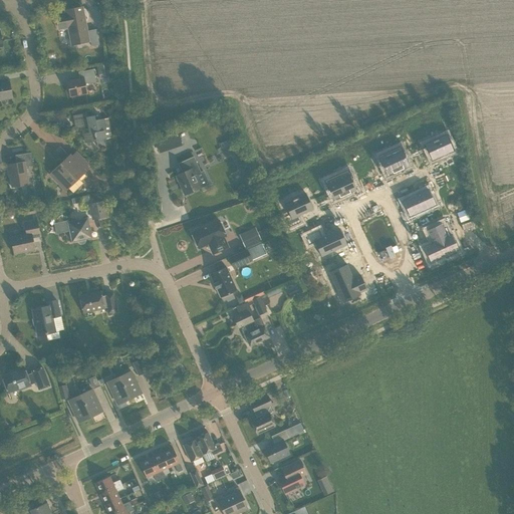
[(82,8),(66,11),(66,14),(56,16),(59,29),(59,28),(68,26),(71,41),(87,38),(87,42),(88,41),(82,8)]
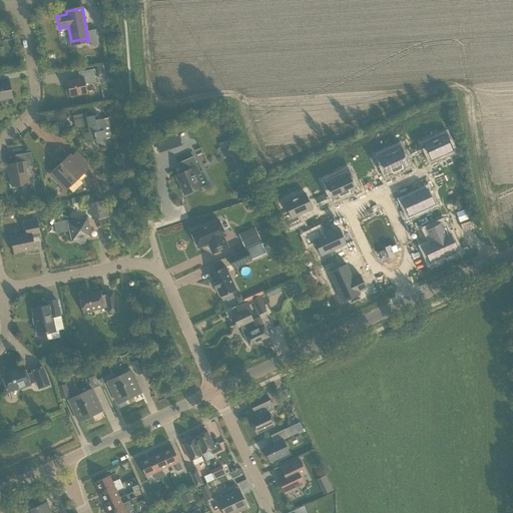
[(96,30),(88,31),(91,47),(99,45),(96,30)]
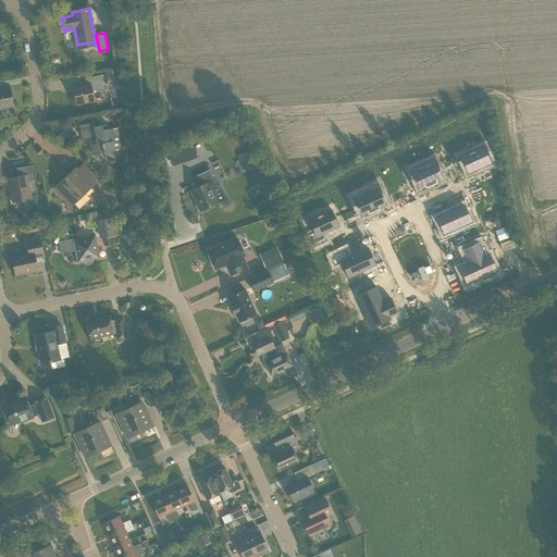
[(102,75),(85,78),(85,79),(86,78),(88,85),(73,88),(76,106),(95,101),(93,93),(104,90),(102,75)]
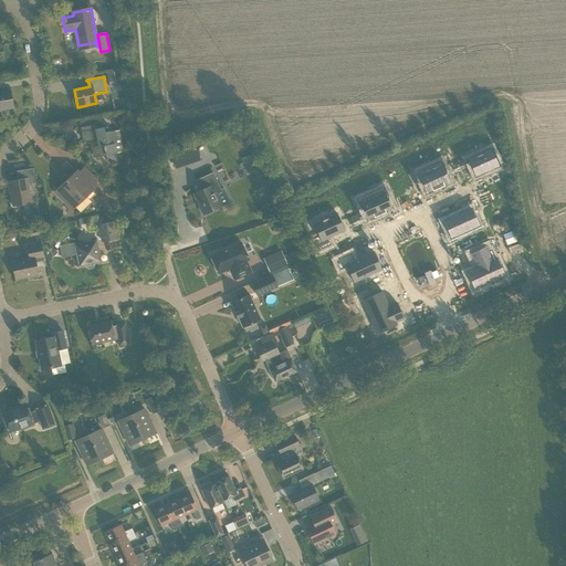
[(62,82),(64,90),(72,87),(71,80),(62,82)]
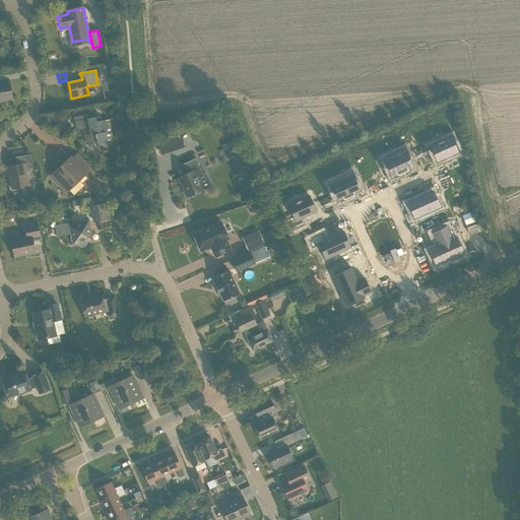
[(0,102),(12,100),(9,83),(0,84),(0,102)]
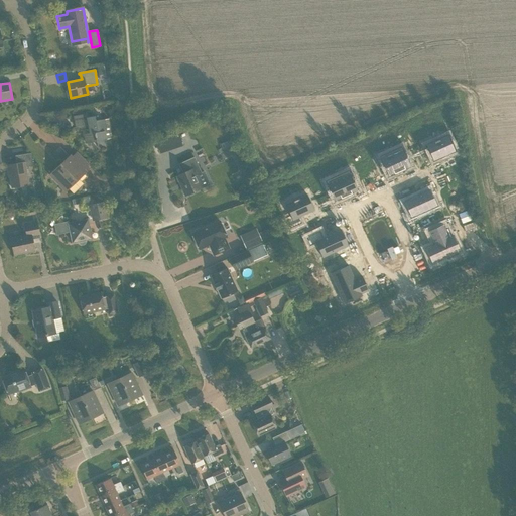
[(109,119),(96,122),(95,117),(89,118),(88,114),(75,117),(77,129),(90,127),(90,129),(91,129),(92,133),(85,135),(87,144),(97,142),(99,149),(107,147),(106,139),(113,138),(109,119)]
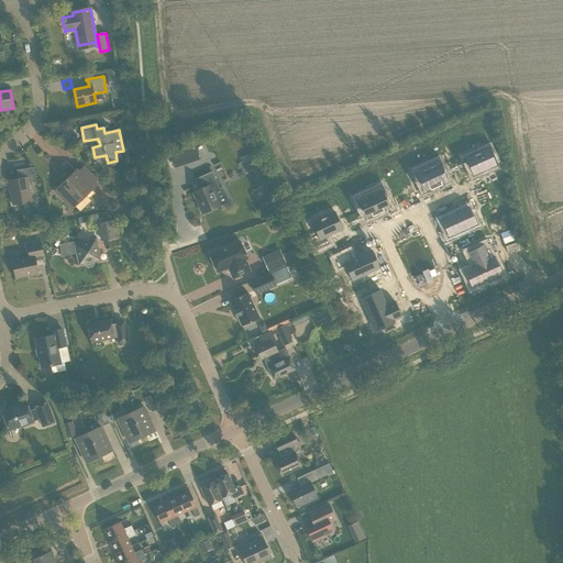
[(465,158),(473,176),(488,169),(490,176),(501,170),(499,164),(497,165),(488,148),(465,158)]
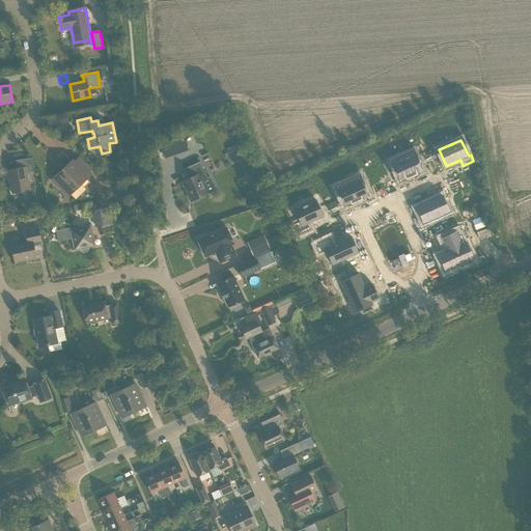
[(162,149),(165,159),(189,150),(186,142),(162,149)]
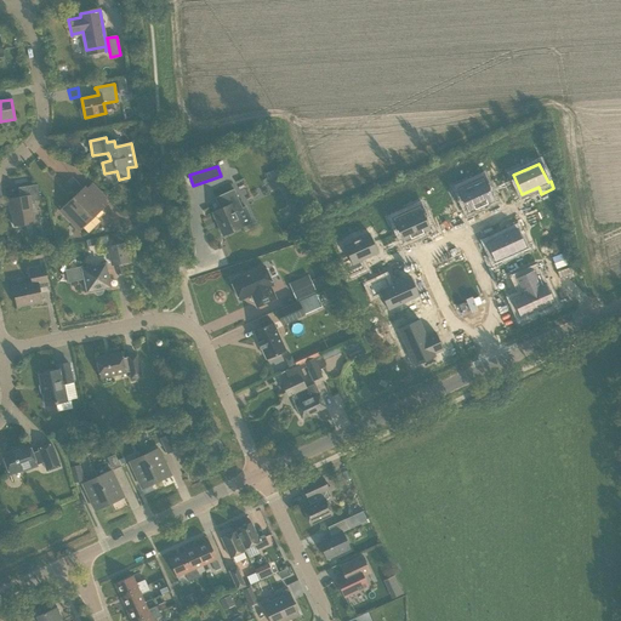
[(482,208),(494,201),(483,178),(471,183),(482,208)]
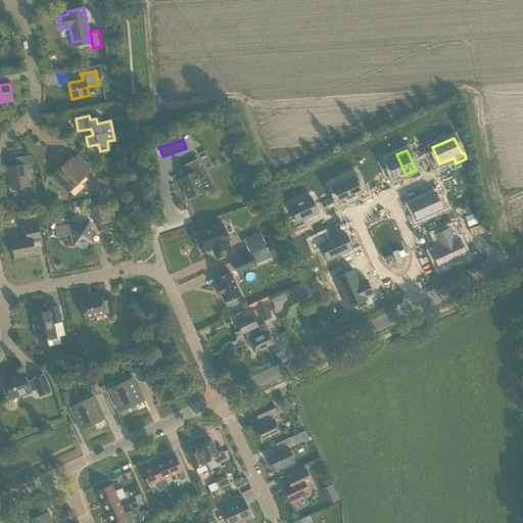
[(394,179),(406,175),(396,154),(385,159),(394,179)]
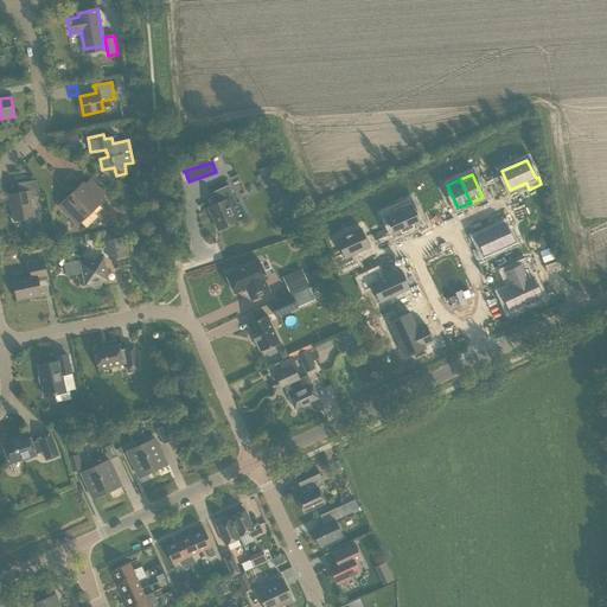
[(37,180),(18,184),(19,193),(8,195),(10,205),(11,205),(14,222),(34,218),(31,197),(39,196),(37,180)]
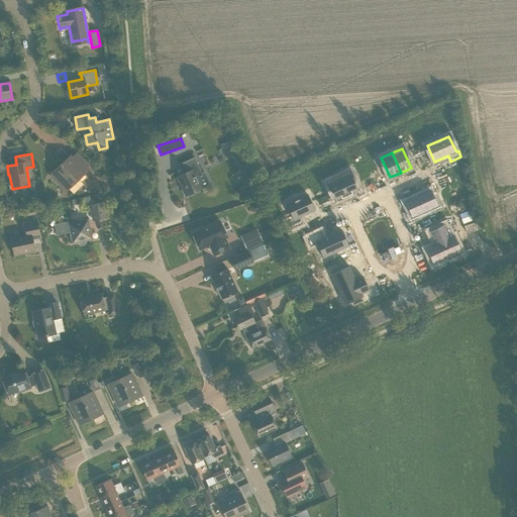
[(71,158),(52,176),(66,191),(85,173),(71,158)]
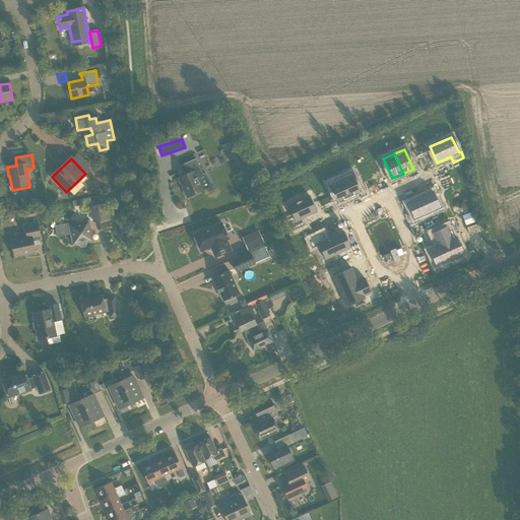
[(203,175),(196,158),(181,166),(183,172),(177,175),(187,197),(211,186),(206,174),(203,175)]
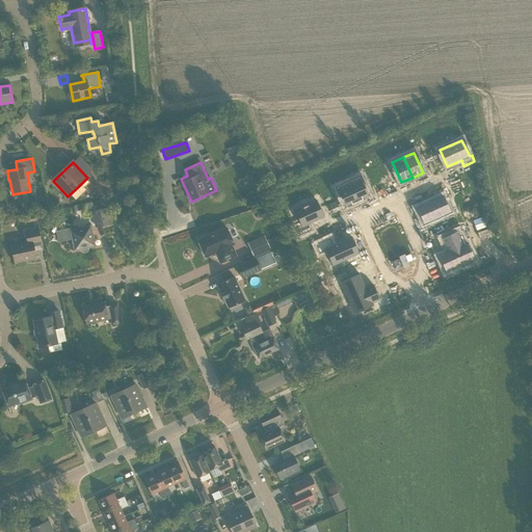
[(369,197),(360,177),(348,182),(357,203),(369,197)]
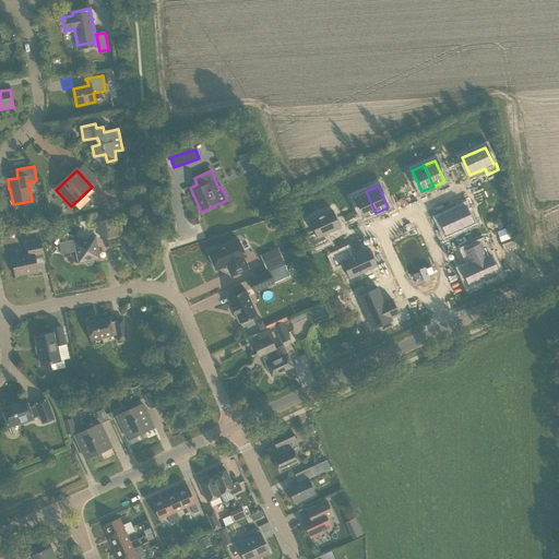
[(364,218),(376,213),(366,191),(354,198),(364,218)]
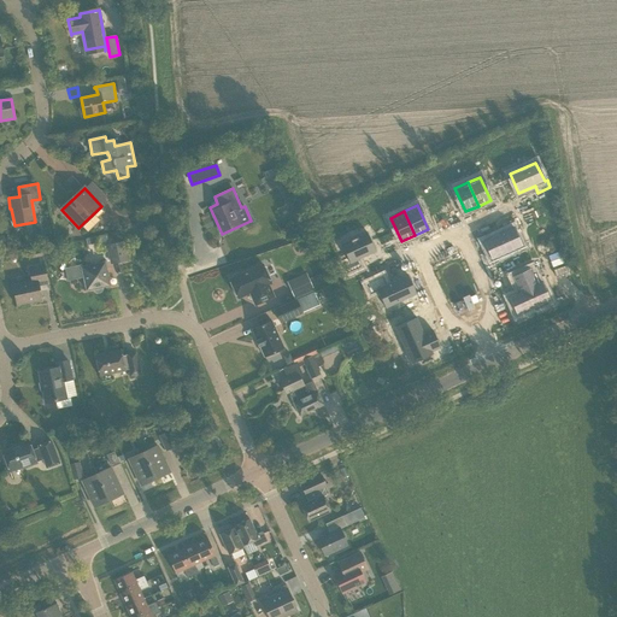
[(492,260),(523,246),(515,228),(521,224),(518,218),(503,224),(505,231),(483,241),(492,260)]
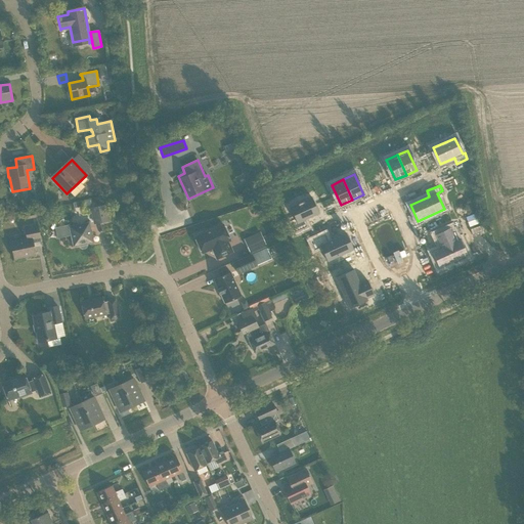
[(319,214),(312,198),(290,208),(297,223),(292,226),(295,231),(306,226),(304,221),(319,214)]
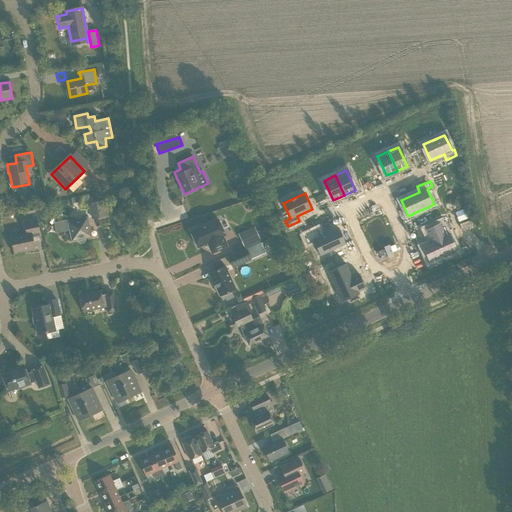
[(92,219),(106,216),(103,200),(88,203),(91,217),(92,219)]
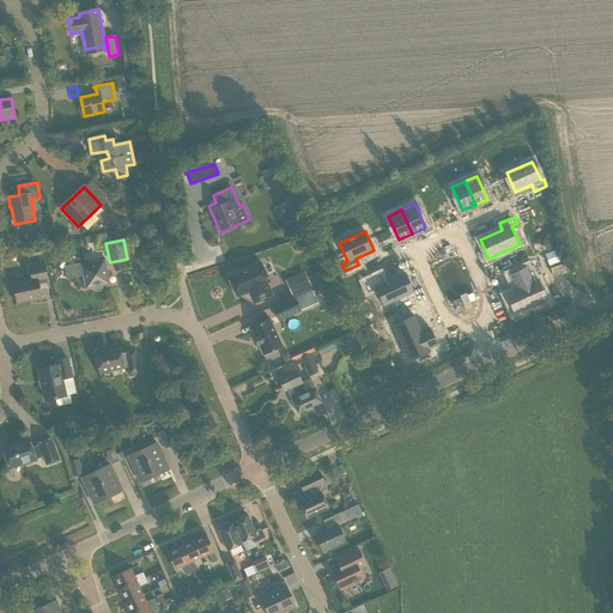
[(83,265),(82,263),(65,267),(67,279),(83,277),(86,289),(93,287),(93,290),(96,291),(98,291),(101,290),(102,289),(103,286),(110,284),(105,263),(110,262),(109,260),(83,265)]
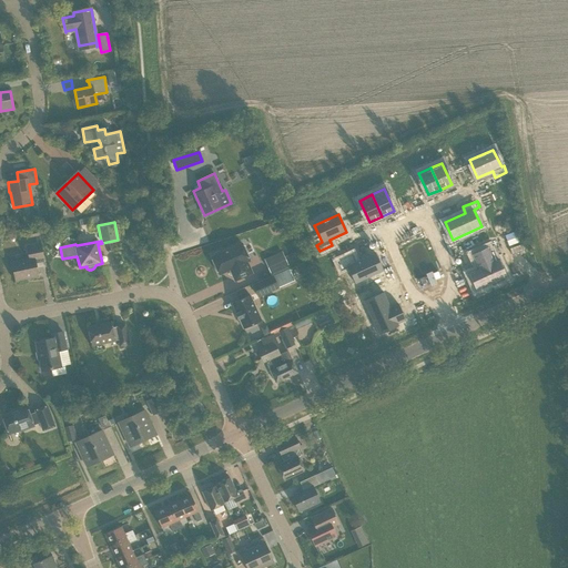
[(250,262),(242,243),(221,253),(220,252),(215,254),(214,255),(211,257),(220,275),(230,271),(234,272),(237,281),(253,274),(247,262),(250,262)]
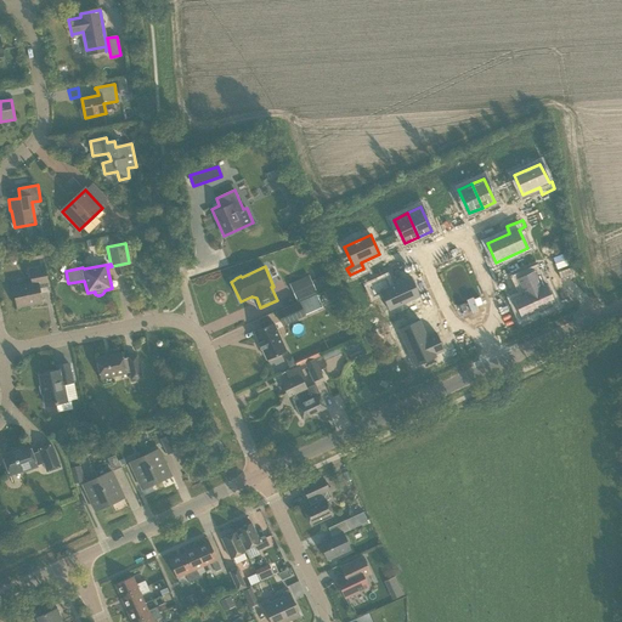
[(45,269),(29,272),(32,284),(13,288),(17,307),(43,303),(39,284),(49,283),(45,269)]
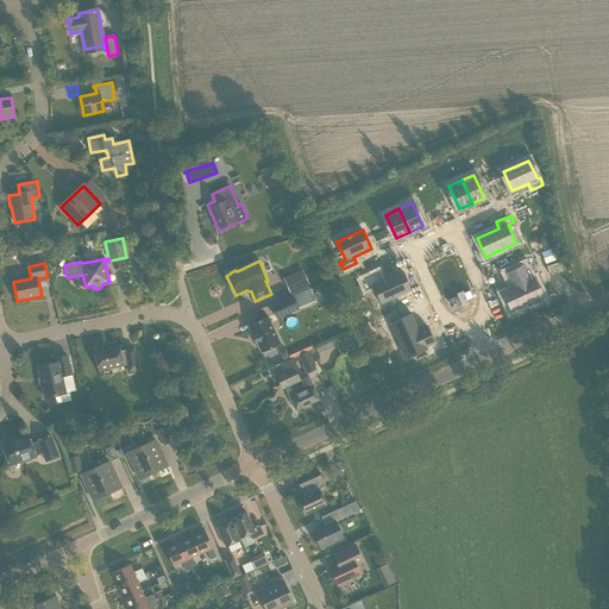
[(525,265),(506,274),(513,289),(502,294),(510,312),(528,303),(529,306),(539,301),(538,299),(544,296),(535,278),(533,280),(528,269),(526,270),(525,265)]
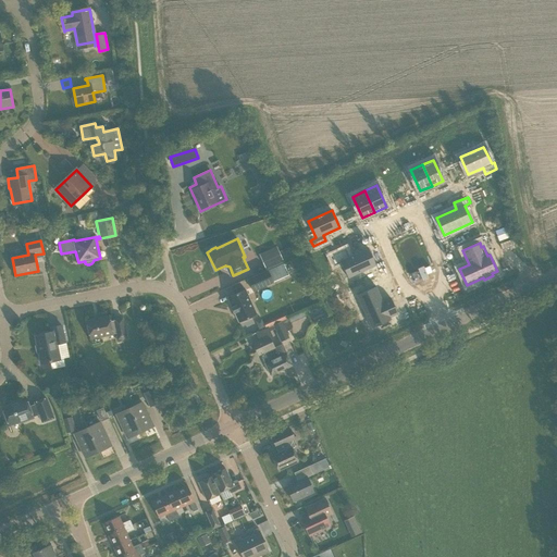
[(299,256),(295,246),(271,256),(275,267),(299,256)]
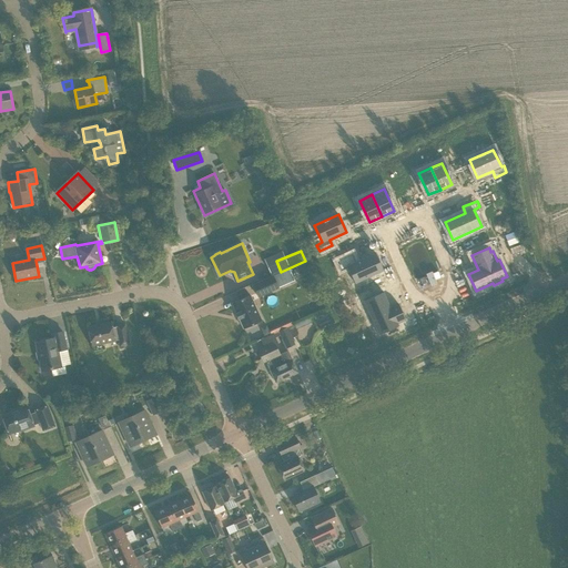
[(355,284),(368,279),(373,288),(379,285),(374,275),(384,271),(376,253),(355,263),(353,255),(337,262),(342,271),(347,267),(355,284)]
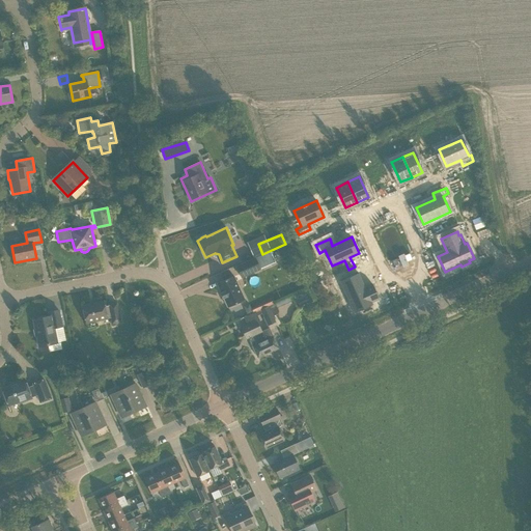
[(261,269),(256,257),(238,266),(243,277),(261,269)]
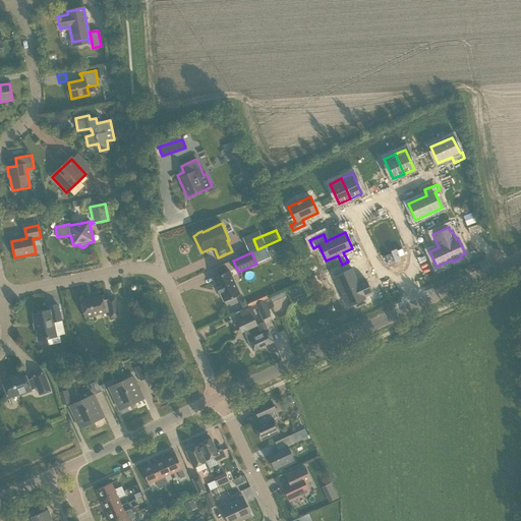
[(364,297),(372,294),(365,280),(358,283),(352,268),(334,276),(348,307),(355,304),(356,306),(365,302),(363,300),(365,299),(364,297)]
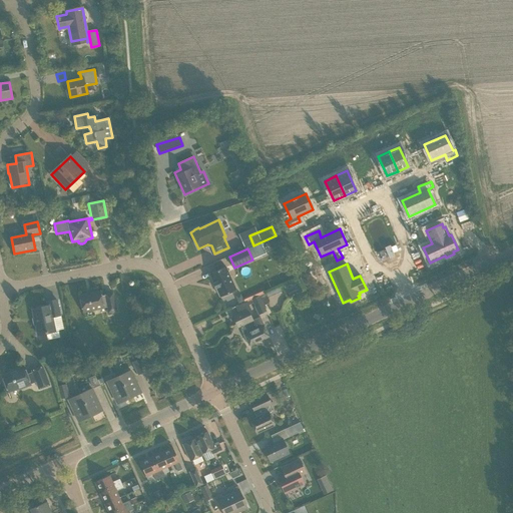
[(236,290),(225,267),(209,275),(213,284),(212,284),(215,289),(216,288),(220,297),(236,290)]
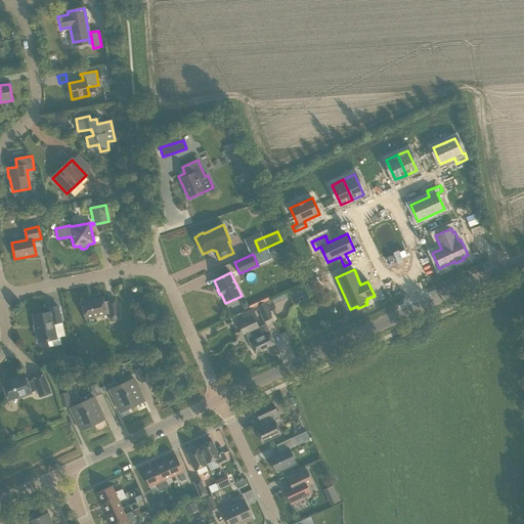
[(120,318),(116,300),(103,302),(102,298),(81,302),(85,319),(110,314),(111,319),(120,318)]
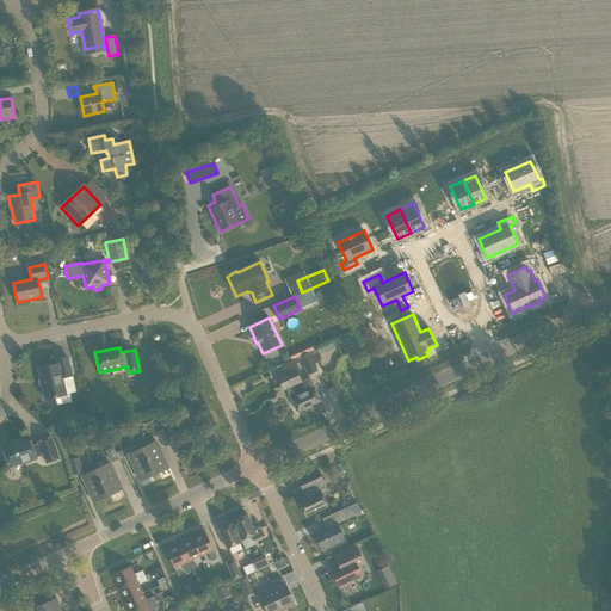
[(310,356),(301,359),(308,375),(318,371),(310,356)]
